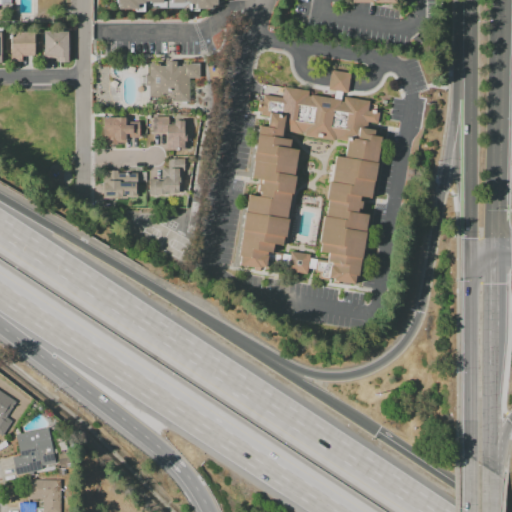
[(195,8),(195,4),(188,3),(188,1),(183,1),(183,3),(170,3),(170,0),(161,0),(161,2),(149,3),(149,1),(144,1),(144,4),(137,3),(136,8),(117,9),(117,4),(116,4),(116,0),(216,0),(216,4),(210,4),(210,8),(195,8)]
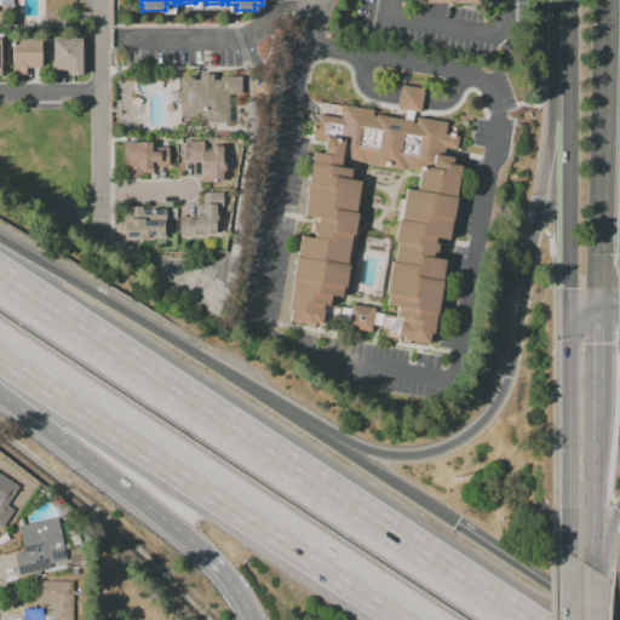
[(176,10),(219,9),(219,4),(206,4),(205,0),(194,0),(195,3),(176,4),(176,10)]
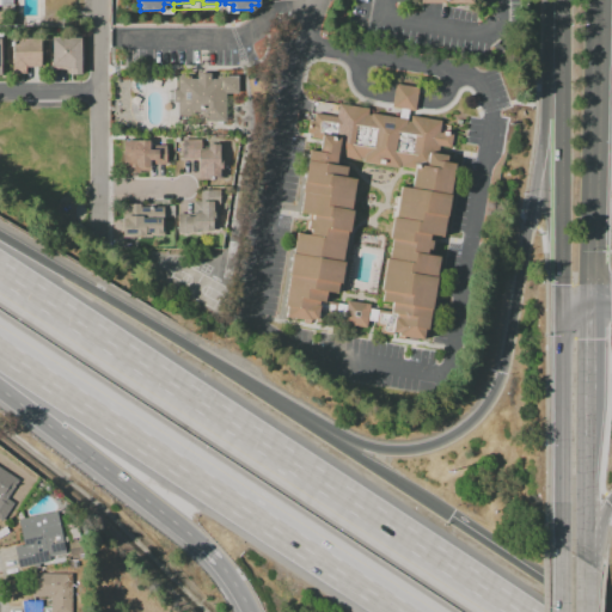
[(40,38),(40,67),(26,67),(28,73),(12,73),(12,38),(40,38)]
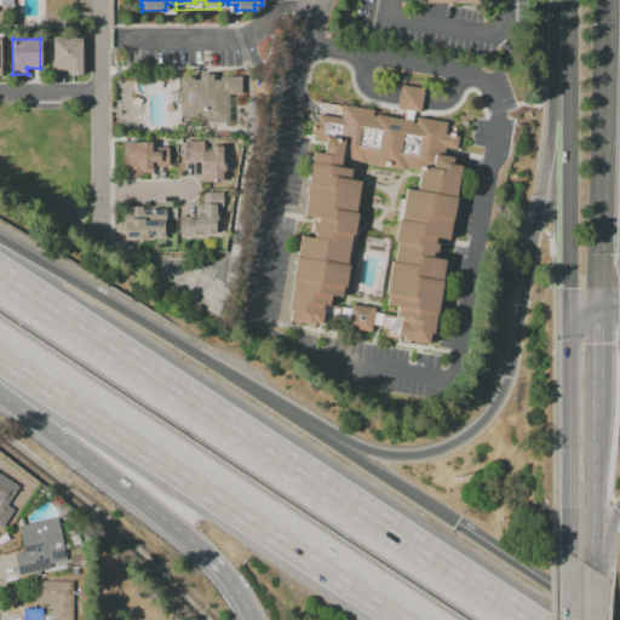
[(81,39),(81,75),(72,75),(72,74),(68,74),(68,70),(52,69),(52,39),(81,39)]
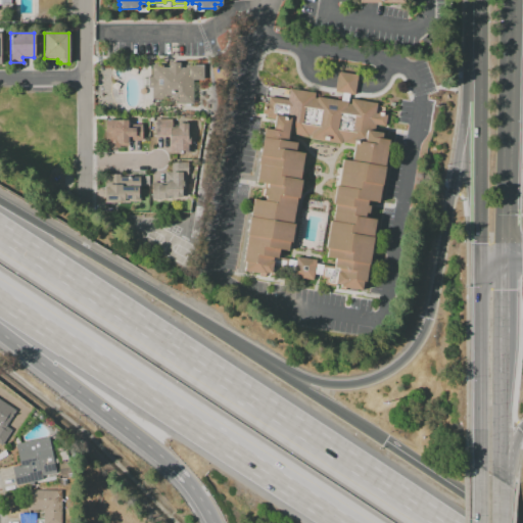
[(203,64),(203,79),(193,79),(193,103),(169,103),(169,98),(152,98),(151,87),(148,87),(148,77),(152,77),(152,64),(162,64),(162,66),(169,66),(169,62),(180,62),(180,66),(185,66),(185,64),(203,64)]
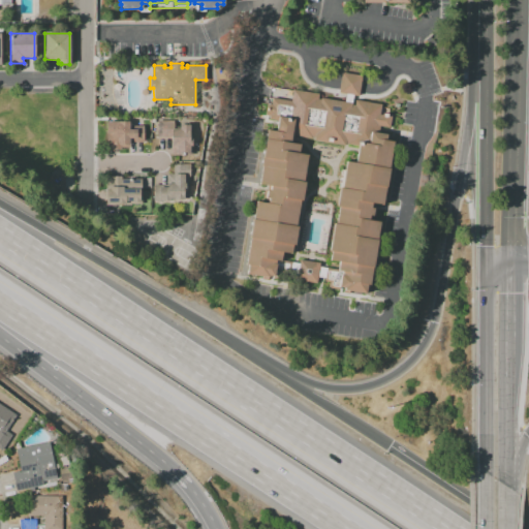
[(362,78),(359,97),(353,96),(352,105),(354,106),(355,101),(381,105),(380,116),(384,116),(384,115),(389,116),(387,117),(392,118),(390,129),(380,127),(379,134),(387,135),(386,142),(394,143),(390,169),(391,169),(386,188),(383,206),(372,204),(371,209),(374,210),(373,217),(370,216),(370,220),(380,222),(380,223),(377,241),(378,241),(373,269),(370,286),(367,286),(366,294),(344,291),(345,289),(340,288),(340,290),(330,288),(331,283),(324,282),(325,279),(318,278),(317,284),(298,281),(298,275),(283,273),(281,281),(274,280),(274,278),(274,277),(270,277),(269,279),(247,275),(249,266),(246,266),(257,203),(268,205),(269,199),(266,199),(268,191),(270,192),(271,187),(271,186),(259,184),(262,167),(261,167),(268,131),(276,132),(278,122),(270,120),(270,117),(266,116),(268,104),(272,104),(273,99),(291,102),(293,91),(319,95),(318,100),(321,100),(321,99),(345,103),(346,95),(339,94),(342,73),(362,78)]
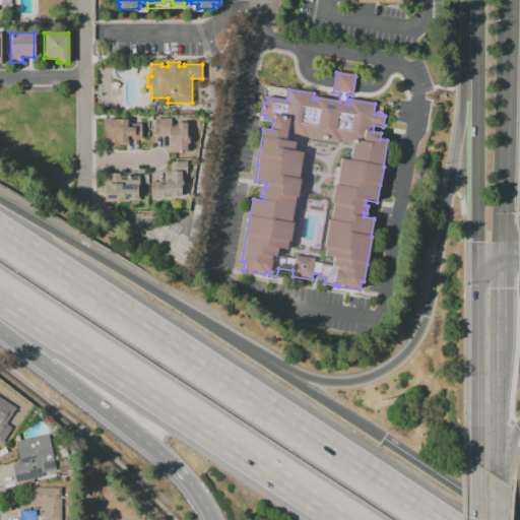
[(188,151),(169,152),(169,134),(155,134),(155,119),(170,118),(171,126),(176,126),(176,123),(188,122),(188,131),(185,131),(185,135),(188,135),(188,142),(188,151)]
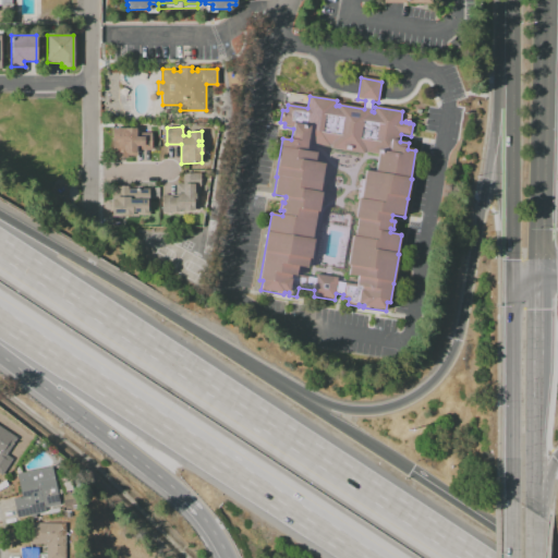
[(150,132),(150,149),(136,149),(136,155),(126,155),(126,157),(117,157),(117,155),(111,155),(111,128),(135,128),(135,132),(150,132)]
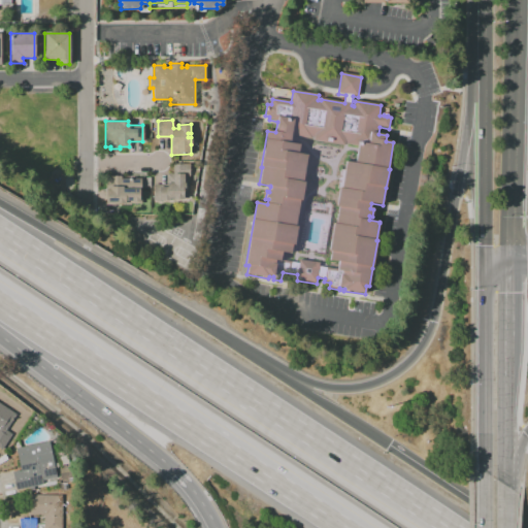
[(189,163),(189,175),(188,175),(188,197),(183,197),(183,198),(174,198),(174,200),(163,200),(154,200),(153,184),(166,184),(166,173),(173,173),(172,164),(183,164),(183,163),(189,163)]
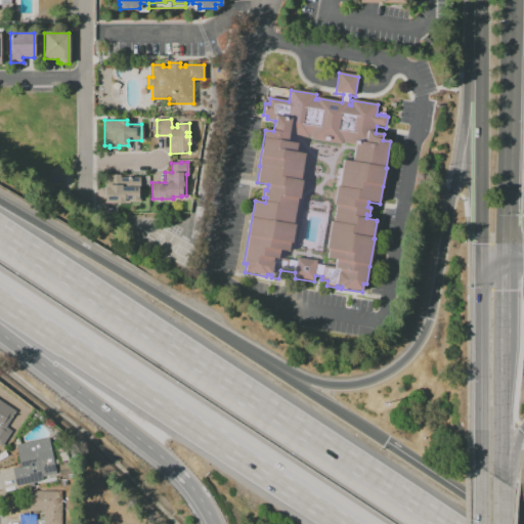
[(139,177),(140,202),(122,202),(122,203),(105,203),(105,177),(110,177),(110,174),(120,174),(120,177),(139,177)]
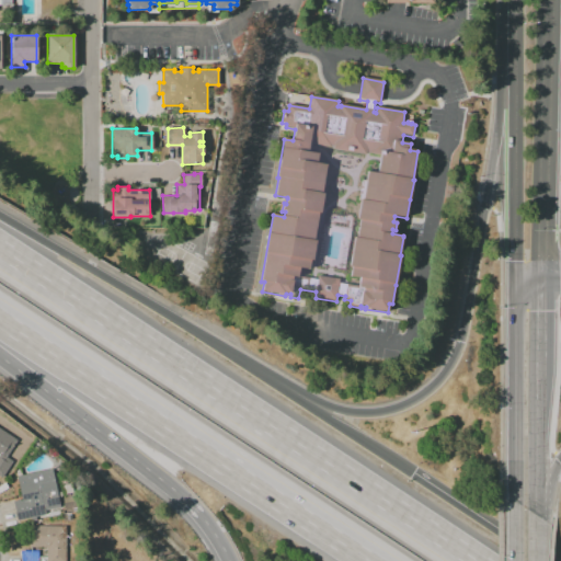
[(13,461),(2,478),(0,476),(0,427),(18,441),(7,457),(13,461)]
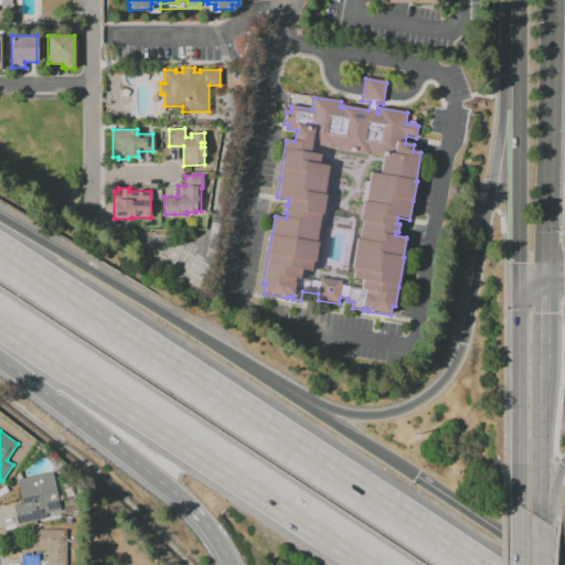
[(61,511),(43,515),(42,513),(34,515),(35,521),(18,525),(13,505),(27,502),(27,501),(22,502),(18,480),(53,472),(61,511)]
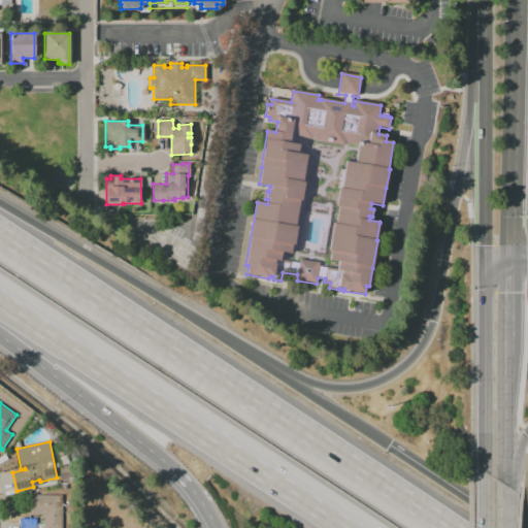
[(63,527),(44,527),(44,516),(29,516),(29,495),(63,495),(63,527)]
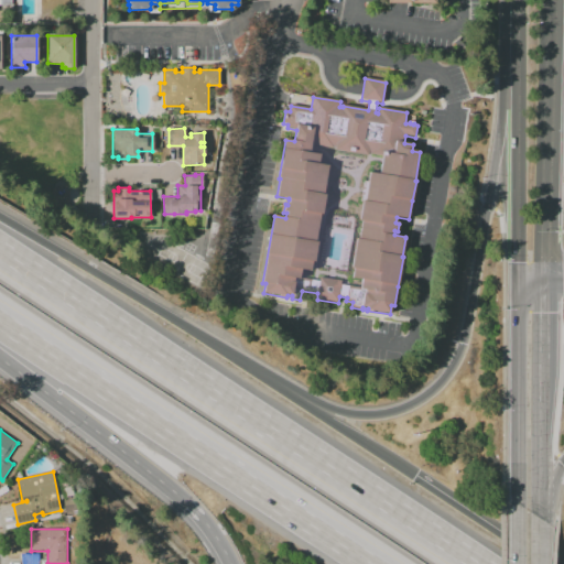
[(38,553),(38,563),(21,563),(21,554),(38,553)]
